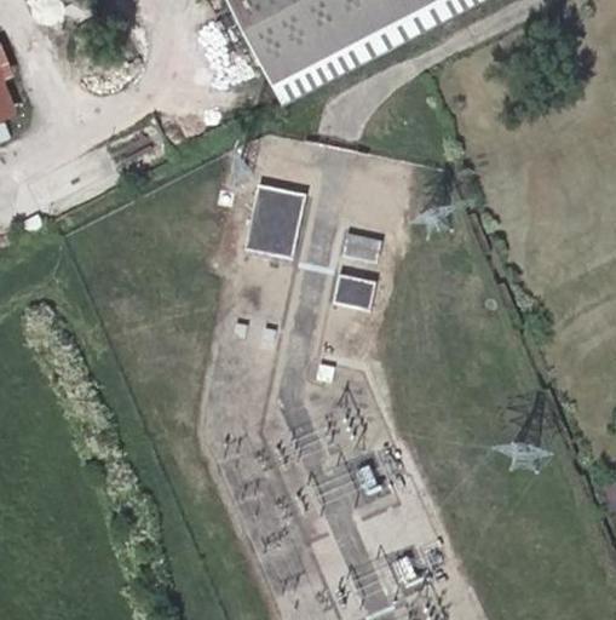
[(237,0),(276,73),(413,0),(237,0)]
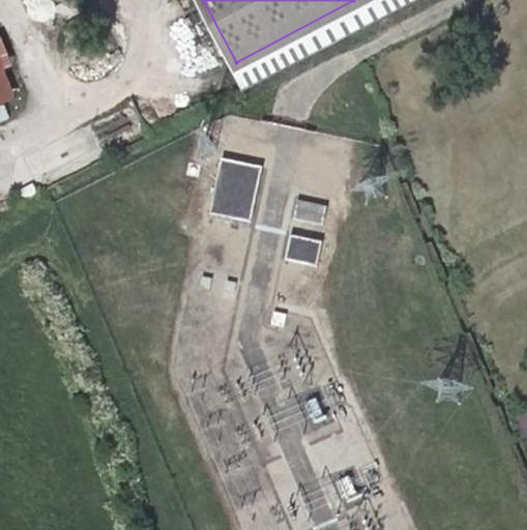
[(0,117),(20,111),(0,55),(0,117)]
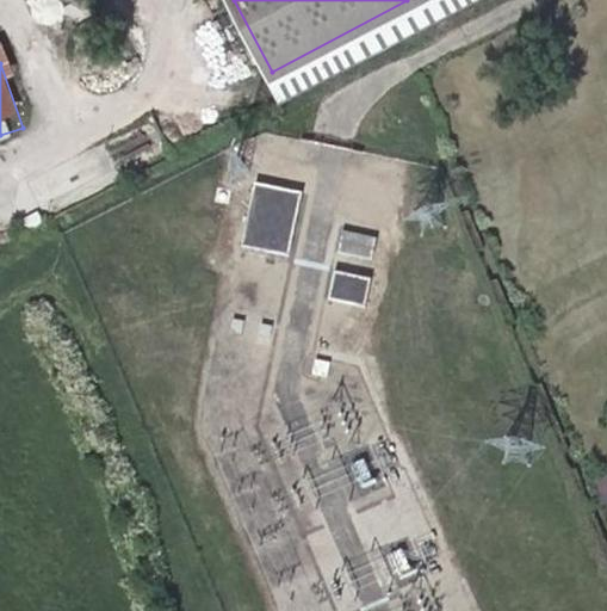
[(253,180),(240,242),(289,253),(302,191),(253,180)]
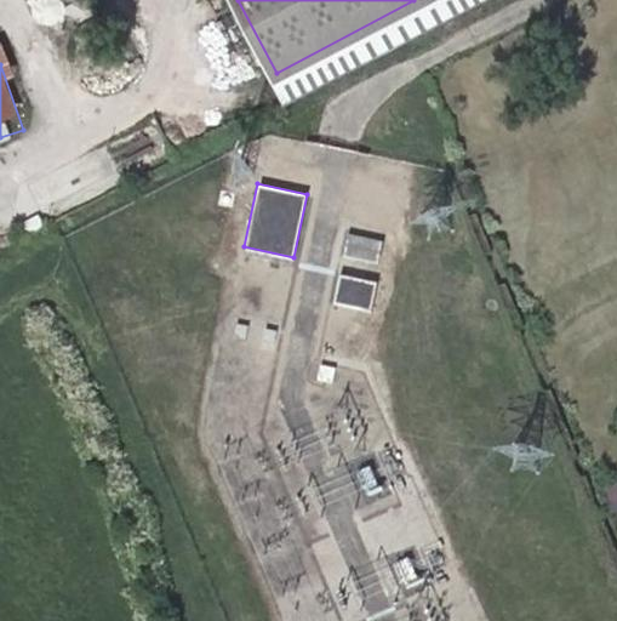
[(343,255),(377,258),(380,238),(346,234),(343,255)]
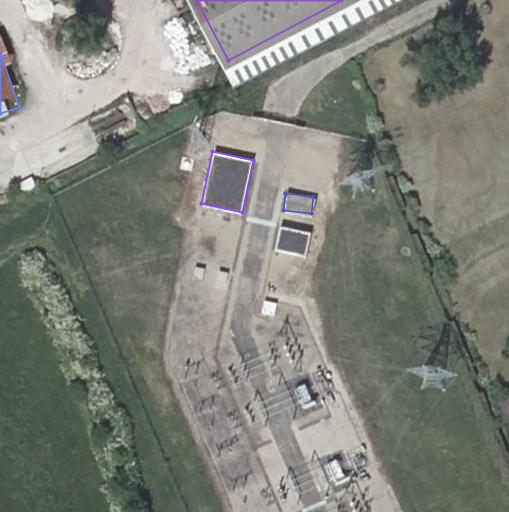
[(278,227),(275,249),(305,254),(309,232),(278,227)]
